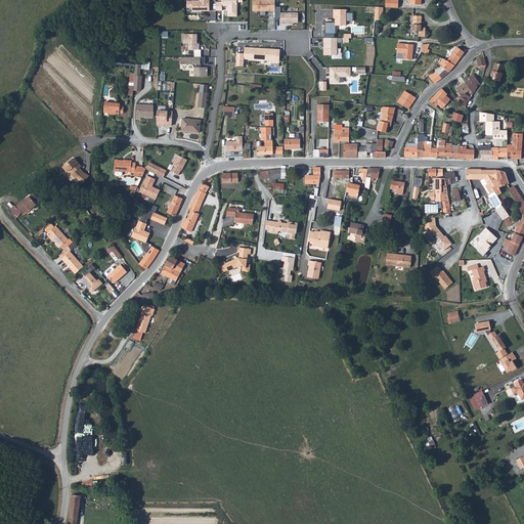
[(199,0),(200,1),(192,1),(192,11),(198,11),(198,10),(200,10),(201,11),(209,11),(209,0),(199,0)]
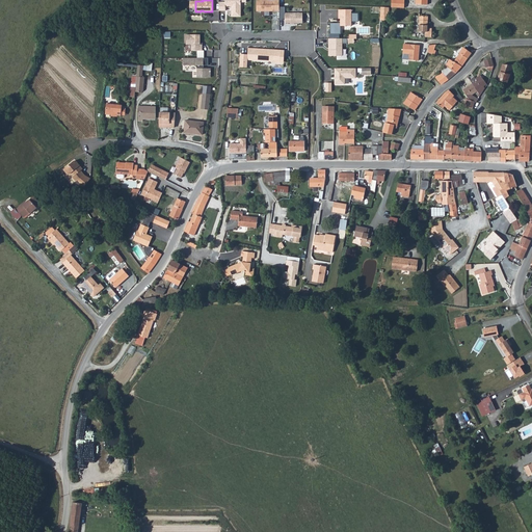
[(223,0),(223,3),(219,2),(219,11),(224,11),(224,6),(230,6),(230,17),(239,17),(239,2),(245,2),(244,0),(223,0)]
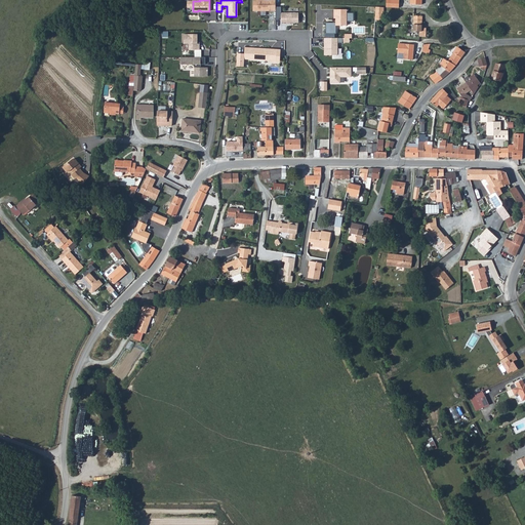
[(271,0),(252,0),(253,11),(271,11),(271,0)]
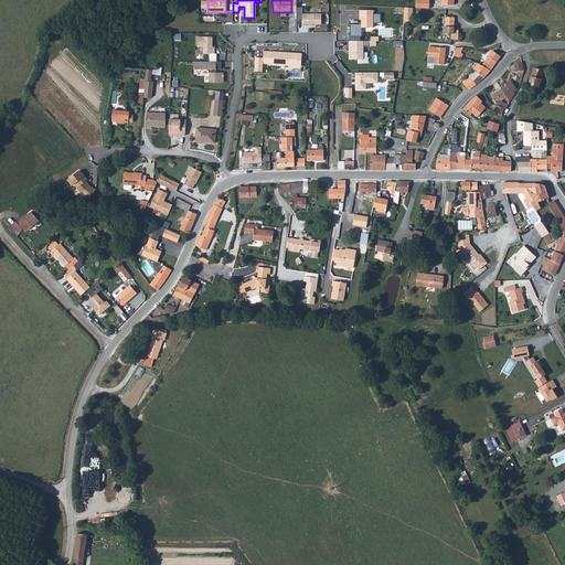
[(412,7),(403,6),(403,12),(403,20),(411,21),(412,7)]
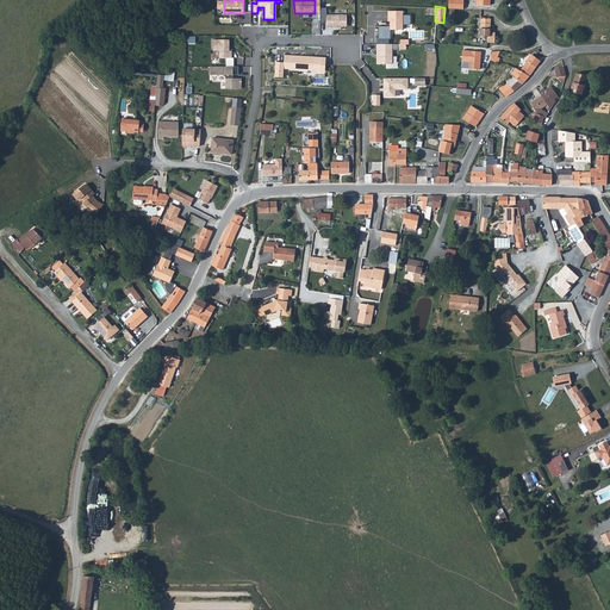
[(404,11),(387,11),(387,23),(391,23),(391,26),(379,26),(379,38),(390,38),(390,29),(403,29),(403,25),(411,25),(411,16),(404,16),(404,11)]
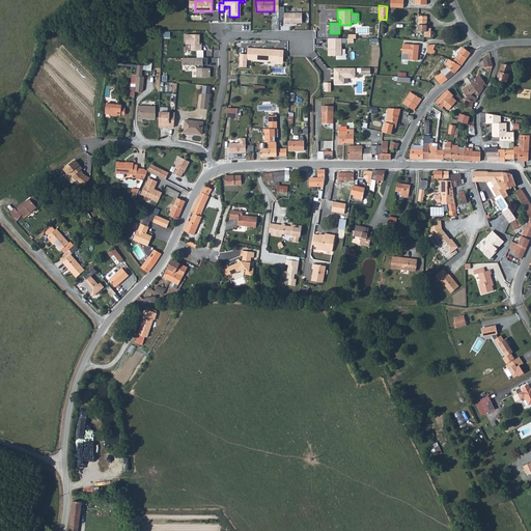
[(302,14),(284,14),(284,23),(290,23),(290,24),(294,24),(294,23),(302,23),(302,14)]
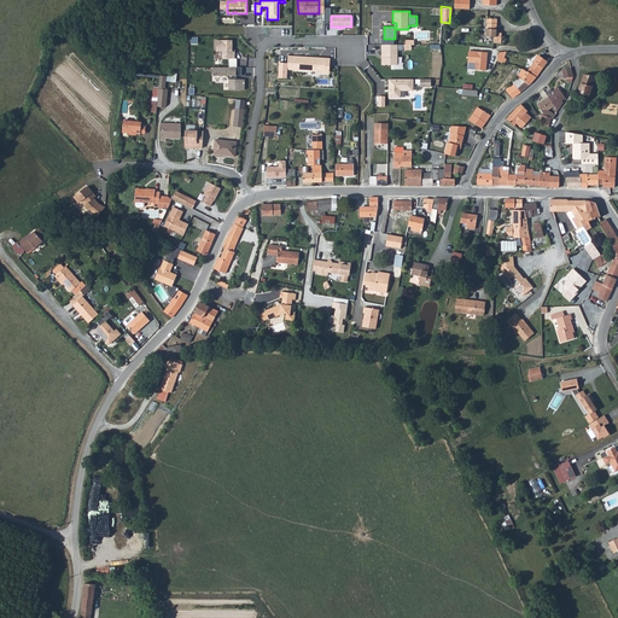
[(499,21),(488,19),(489,39),(496,39),(497,45),(505,45),(503,34),(499,34),(497,34),(497,30),(499,30),(499,21)]
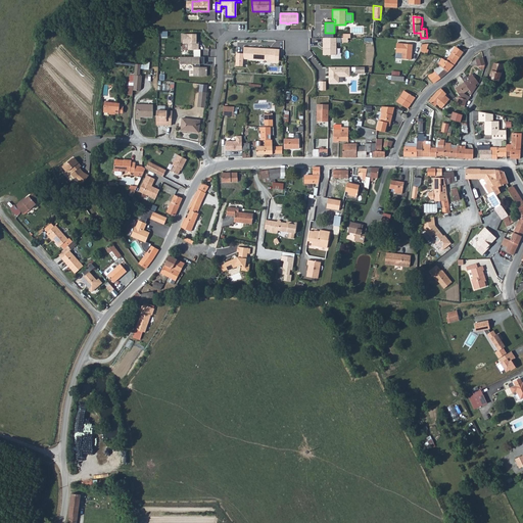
[(196,35),(183,35),(183,44),(188,44),(188,50),(198,50),(198,44),(196,44),(196,35)]
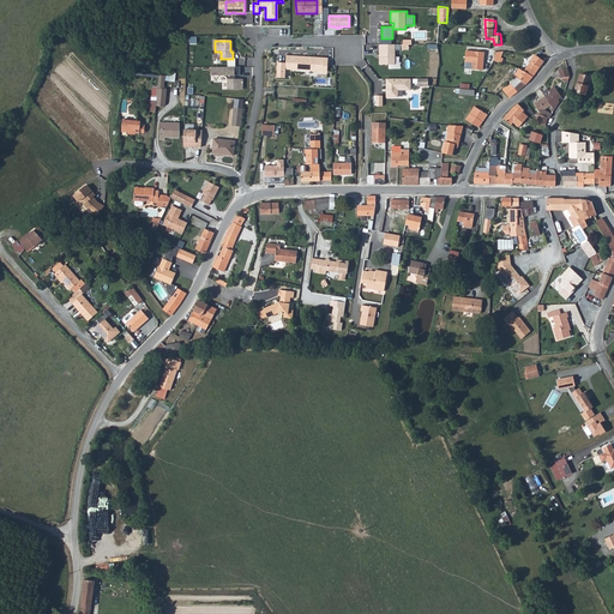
[(380,50),(380,65),(395,65),(395,50),(401,50),(401,44),(378,44),(378,50),(380,50)]
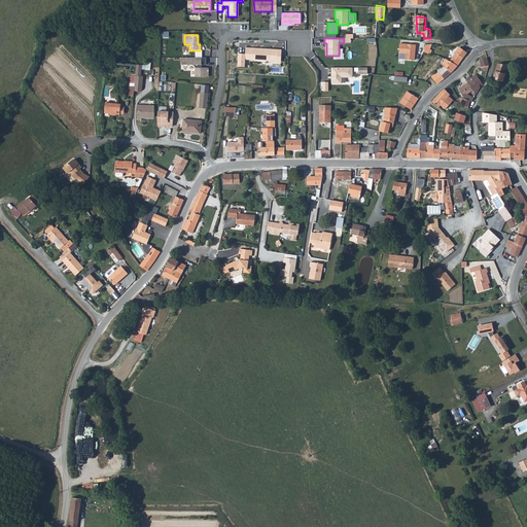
[(459,44),(449,58),(457,63),(467,50),(459,44)]
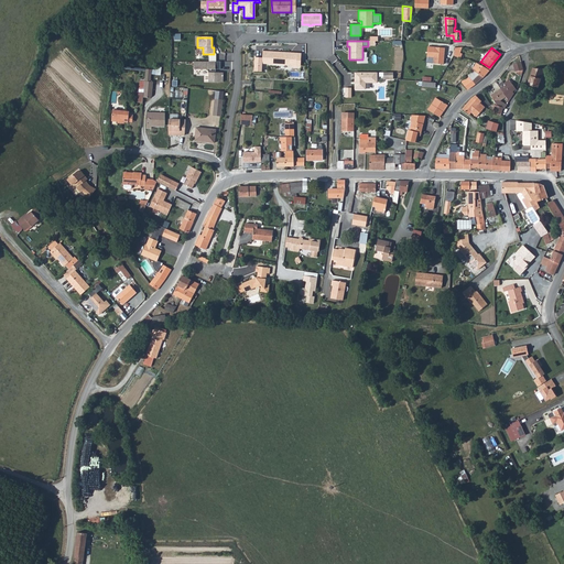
[(443,51),(422,50),(421,60),(431,61),(431,69),(442,71),(443,51)]
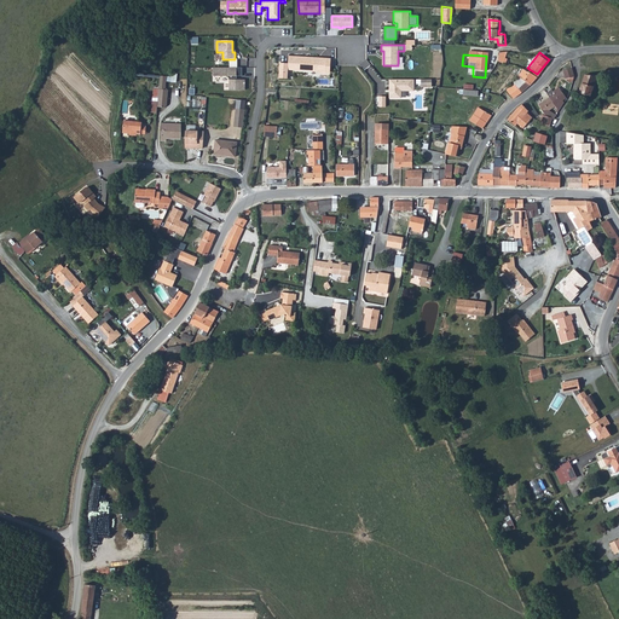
[(327,59),(289,56),(289,63),(279,63),(278,77),(288,79),(288,70),(318,71),(318,73),(325,74),(327,59)]
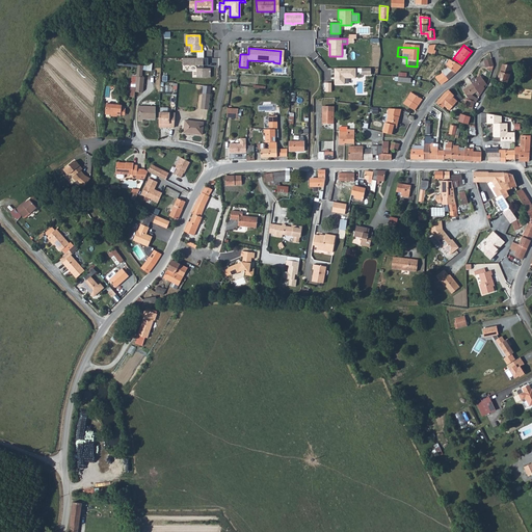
[(493,54),(484,57),(486,64),(495,62),(493,54)]
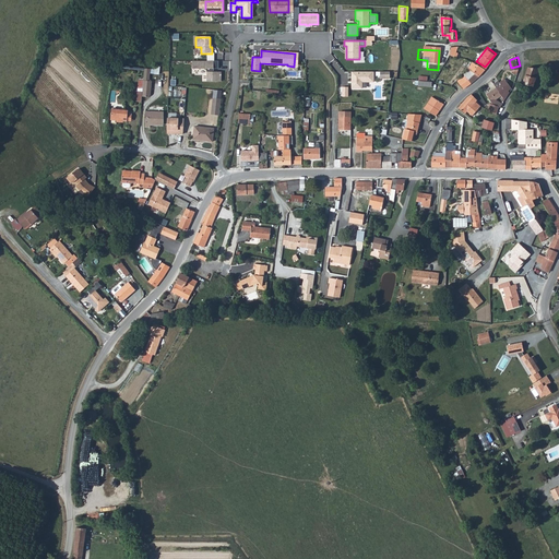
[(476,61),(474,60),(468,67),(478,74),(485,67),(476,61)]
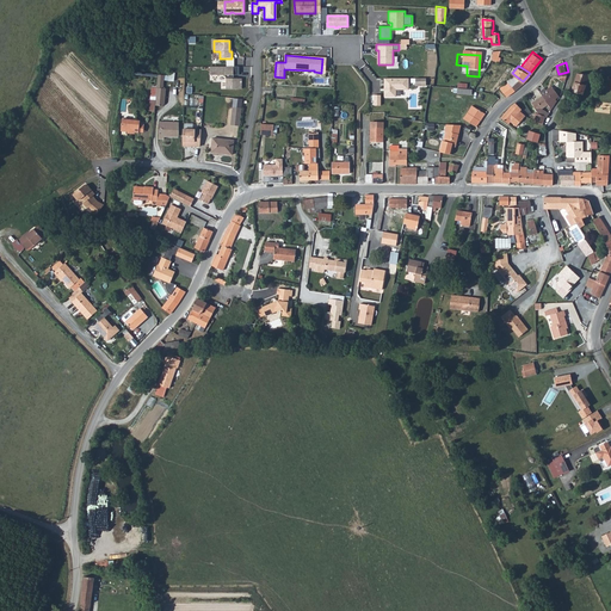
[(239,67),(210,67),(210,75),(223,75),(227,78),(227,88),(242,90),(242,79),(234,79),(234,75),(239,75),(239,67)]
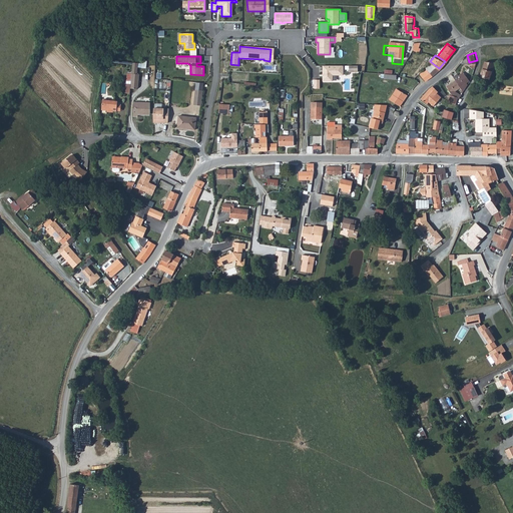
[(496,60),(486,59),(481,75),(490,78),(496,60)]
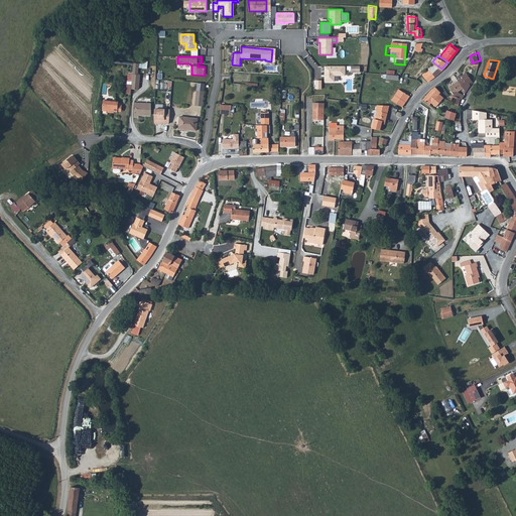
[(135,72),(134,79),(133,87),(139,88),(141,86),(142,73),(140,73),(141,60),(140,60),(140,61),(136,61),(135,72)]
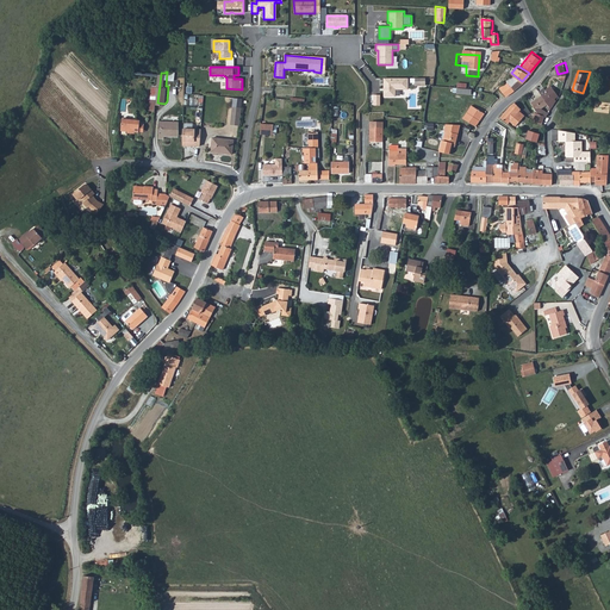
[(522,81),(511,73),(505,79),(506,80),(515,88),(522,81)]
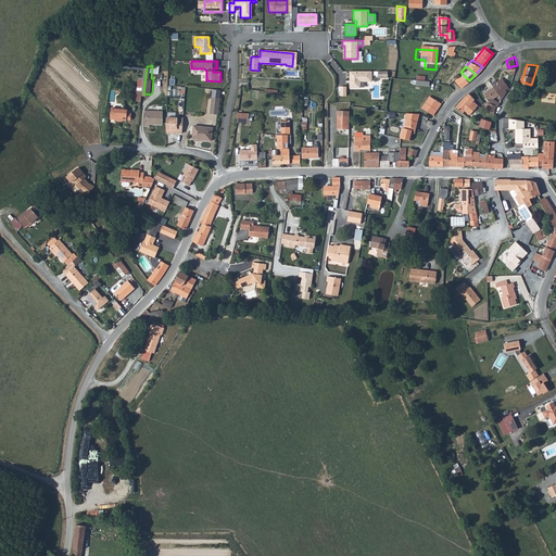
[(351,81),(351,88),(361,88),(361,81),(371,81),(371,72),(350,72),(350,81),(351,81)]
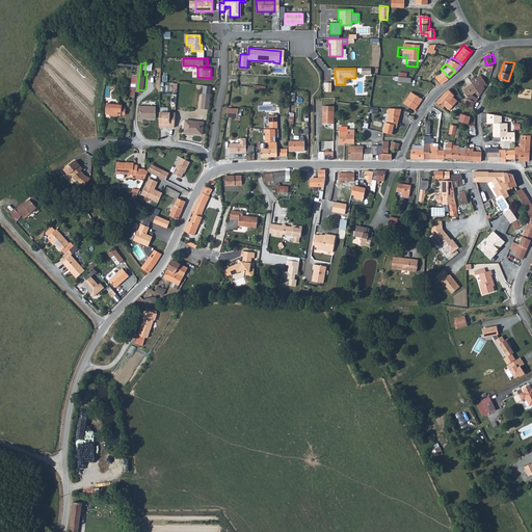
[(449,77),(442,70),(434,75),(441,81),(449,77)]
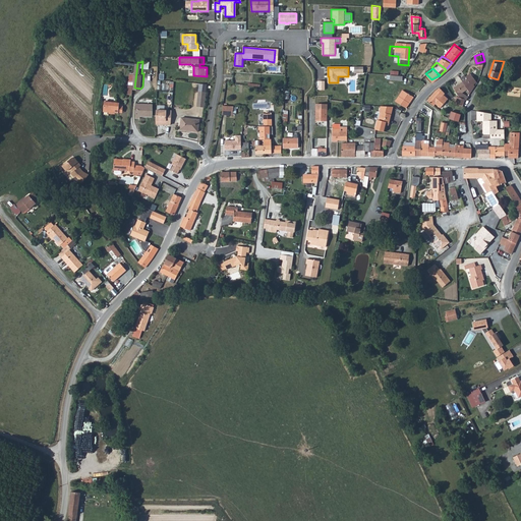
[(468,75),(467,76),(472,83),(474,87),(476,82),(475,81),(477,79),(474,74),(472,72),(470,74),(469,73),(467,74),(468,75)]
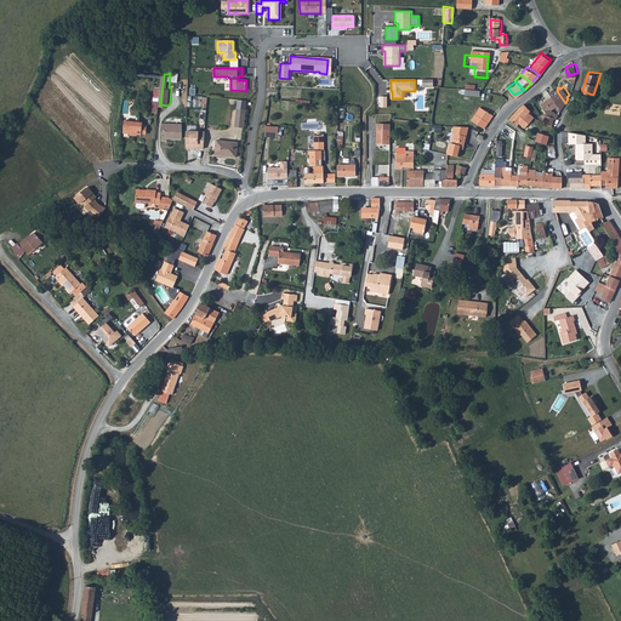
[(552,95),(558,103),(563,100),(557,91),(552,95)]
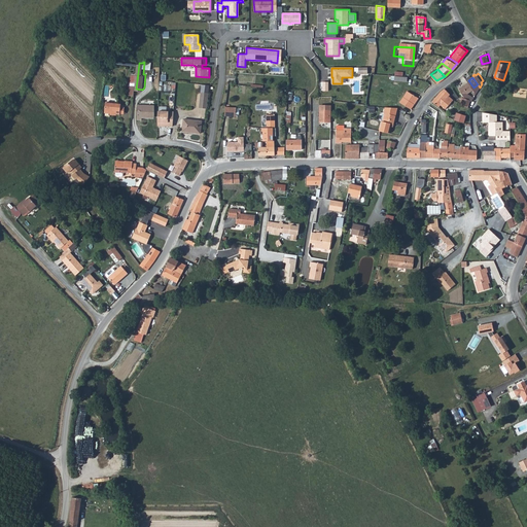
[(471,99),(471,100),(473,97),(470,94),(469,94),(468,92),(473,88),(468,80),(460,86),(463,92),(467,97),(467,98),(468,98),(471,99)]
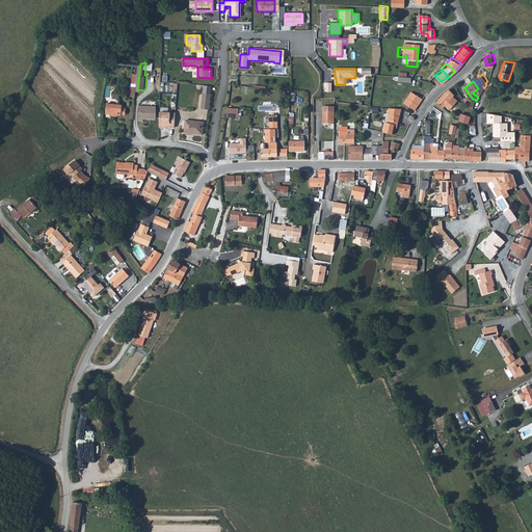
[(201,107),(209,107),(209,101),(211,83),(203,83),(201,107)]
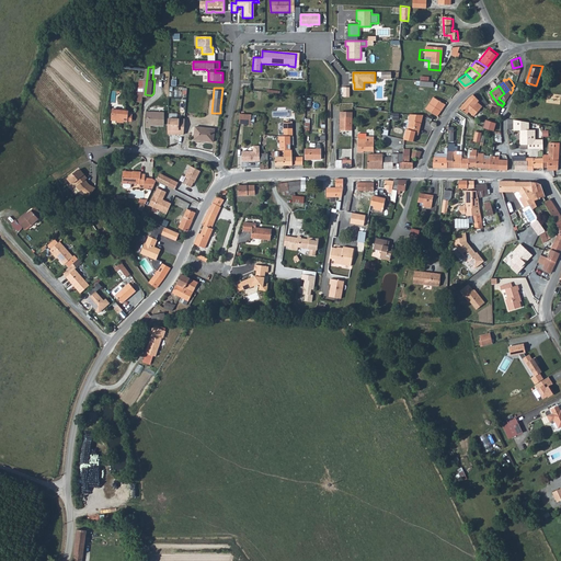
[(434,94),(430,101),(434,103),(442,107),(446,101),(434,94)]
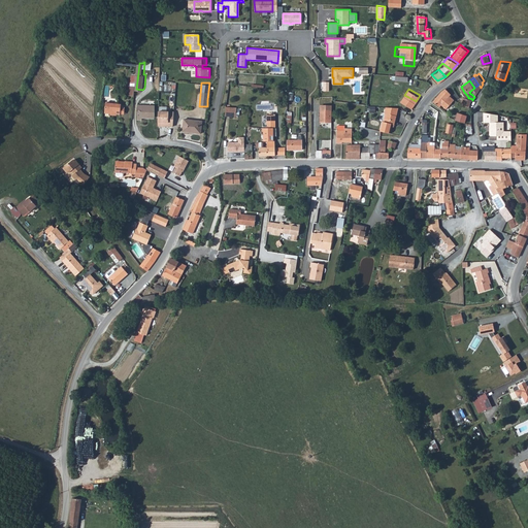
[(442,89),(433,99),(440,104),(442,102),(448,106),(454,99),(449,95),(442,89)]
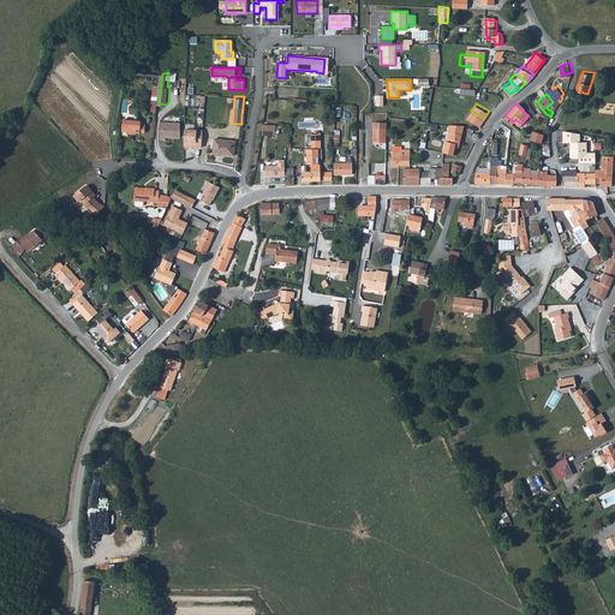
[(537,119),(548,124),(550,115),(547,114),(545,114),(545,113),(541,107),(538,111),(539,112),(537,119)]
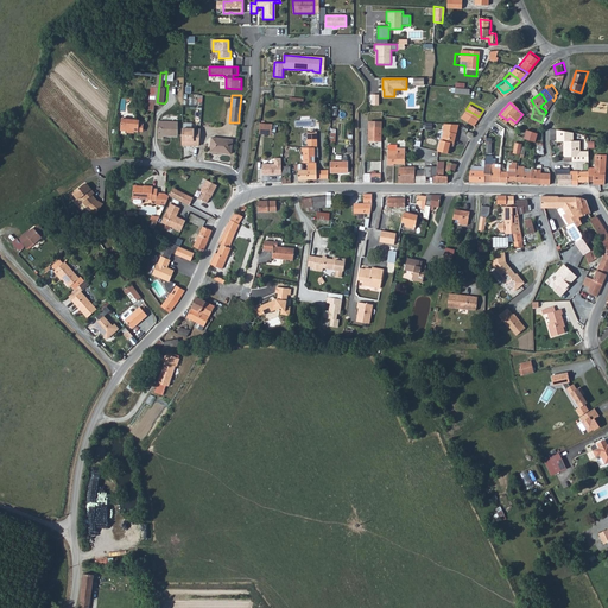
[(564,108),(557,107),(556,113),(562,114),(562,119),(568,120),(569,115),(572,115),(574,107),(564,106),(564,108)]
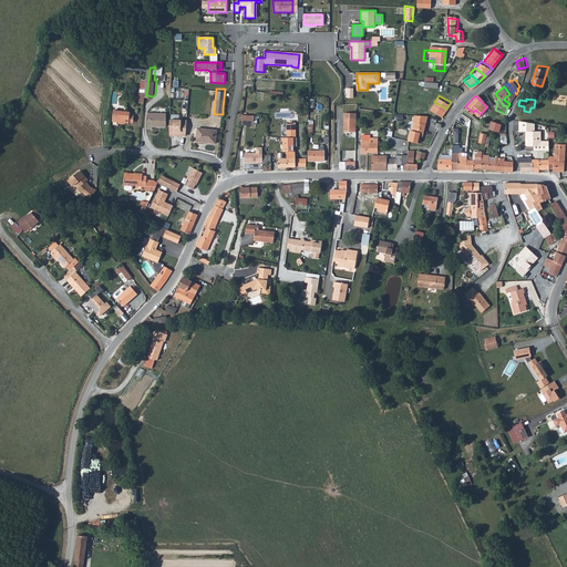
[(434,102),(431,106),(435,110),(443,114),(446,109),(439,104),(434,102)]
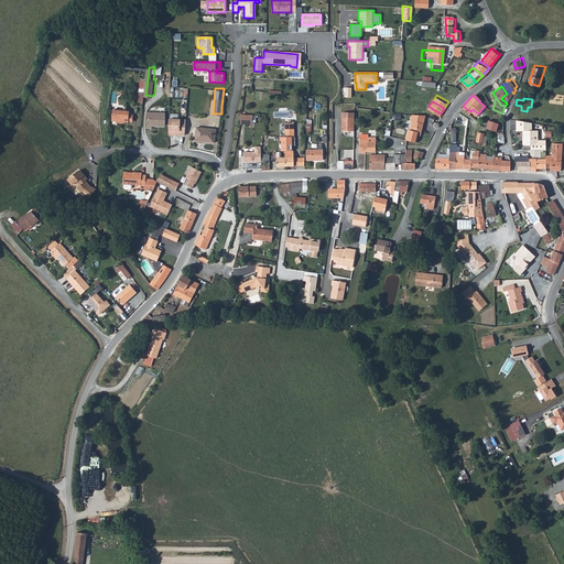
[(129,111),(120,110),(110,110),(110,122),(117,122),(117,125),(119,125),(123,125),(123,122),(128,122),(128,116),(129,111)]
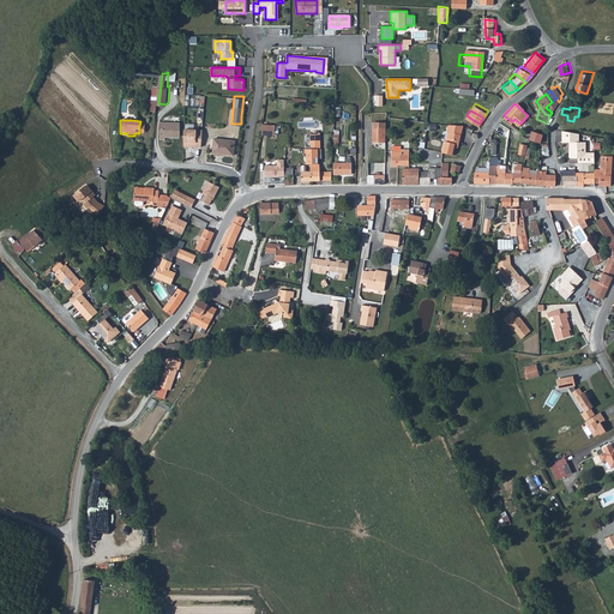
[(182,121),(162,120),(161,137),(167,137),(167,136),(181,136),(182,121)]
